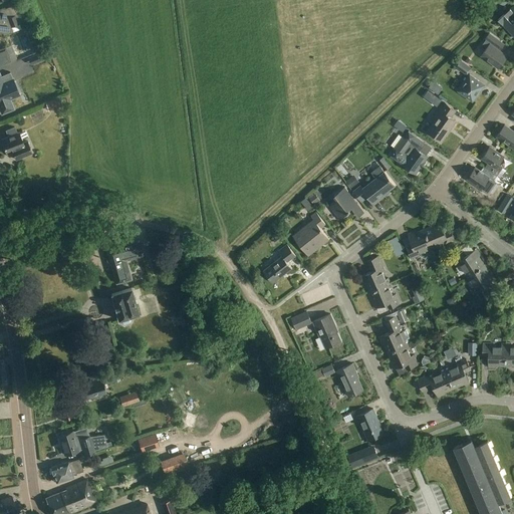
[(0,33),(3,32),(4,35),(13,31),(21,28),(19,24),(18,20),(25,17),(23,11),(19,13),(16,4),(14,5),(5,8),(4,7),(0,8),(0,13),(0,15),(0,14),(0,33)]
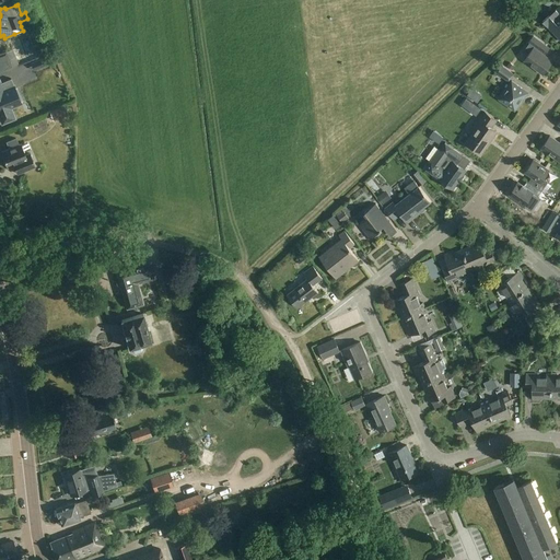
[(559,6),(558,8),(559,9),(559,18),(556,22),(549,15),(543,22),(559,39),(559,6)]
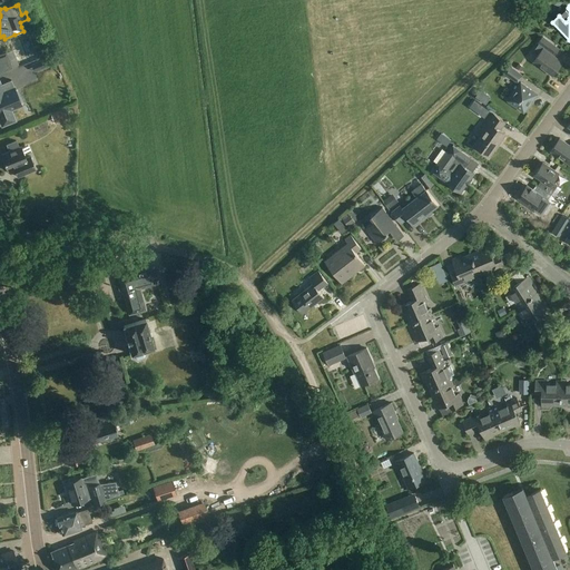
[(562,62),(549,52),(553,46),(543,38),(539,42),(541,43),(536,50),(540,53),(534,61),(552,75),(562,62)]
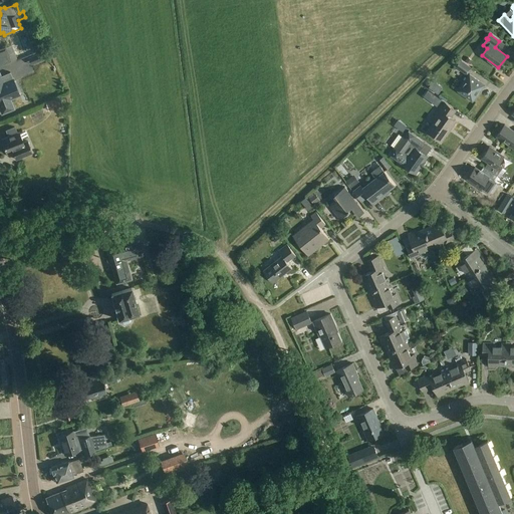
[(0,65),(11,61),(16,59),(10,45),(5,47),(0,49),(0,65)]
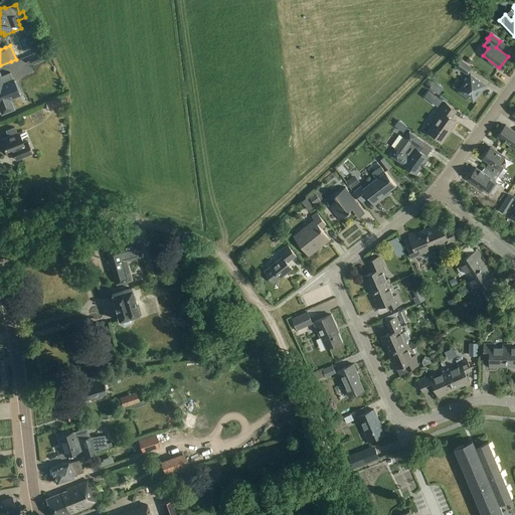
[(42,60),(49,57),(46,50),(39,53),(42,60)]
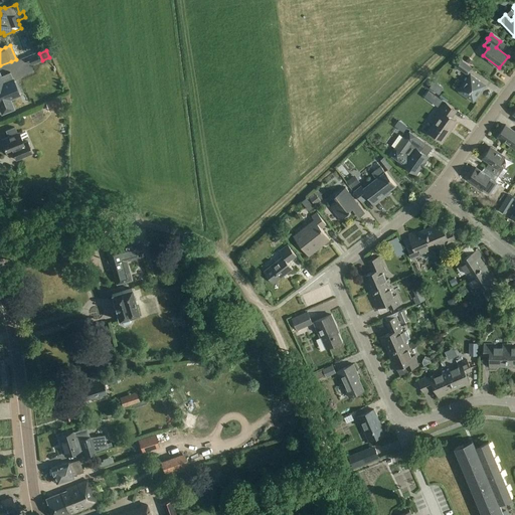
[(455,65),(468,75),(473,68),(460,58),(455,65)]
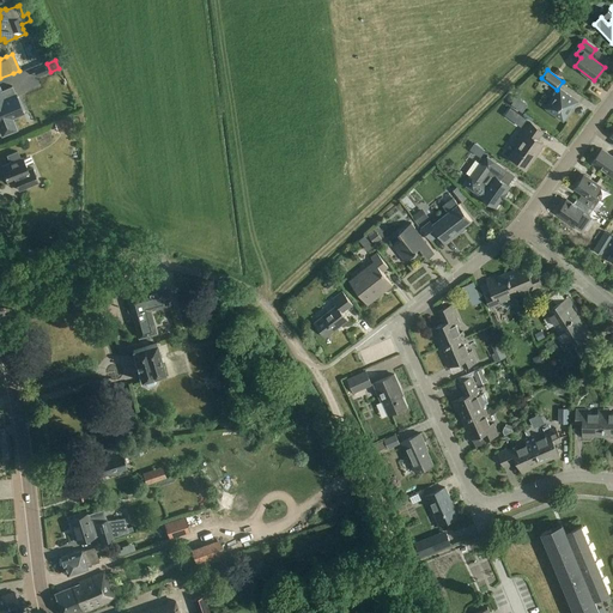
[(0,128),(2,135),(16,129),(11,119),(23,114),(17,98),(12,86),(0,90),(0,128)]
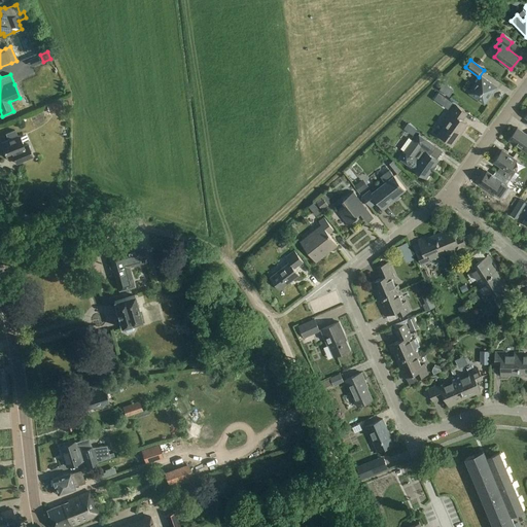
[(469,93),(485,103),(496,86),(482,76),(469,93)]
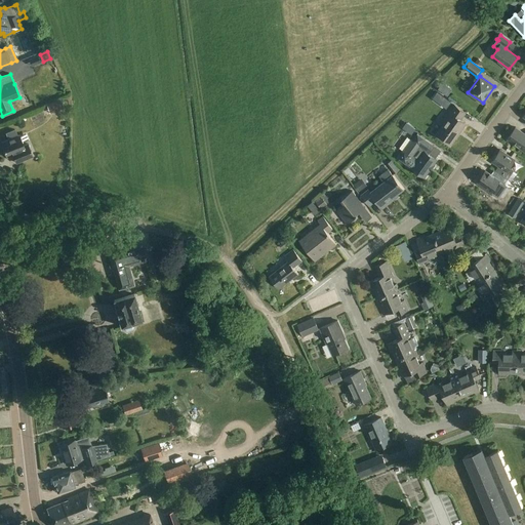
[(414,96),(411,101),(428,113),(434,105),(425,98),(422,102),(414,96)]
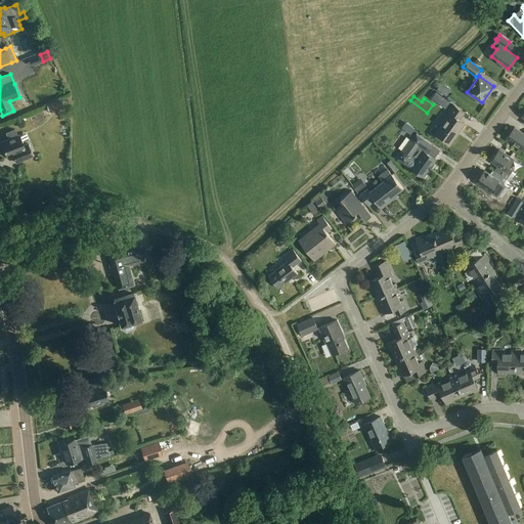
[(441,103),(446,107),(450,102),(445,98),(441,103)]
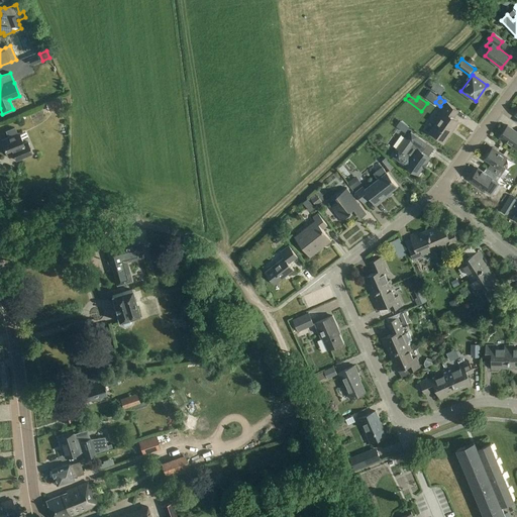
[(46,104),(49,111),(62,106),(60,99),(46,104)]
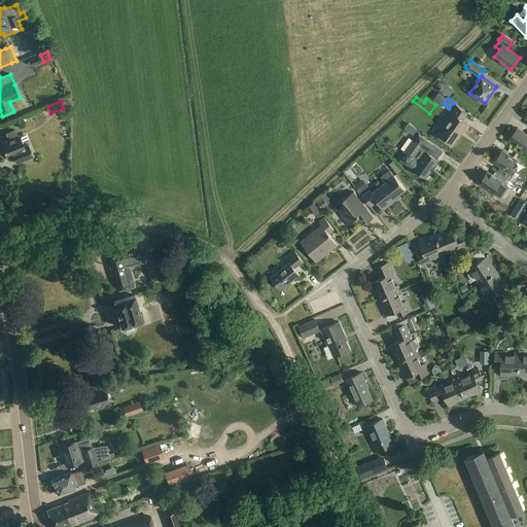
[(453,144),(467,124),(462,119),(466,113),(456,105),(447,118),(449,120),(438,134),(445,138),(443,140),(449,144),(451,142),(453,144)]
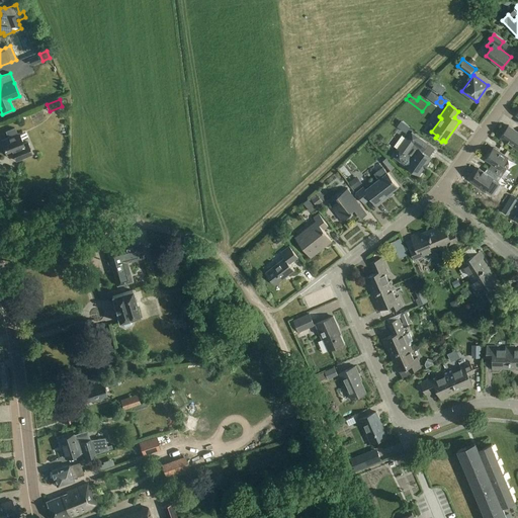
[(513,125),(517,120),(517,118),(514,114),(508,120),(513,125)]
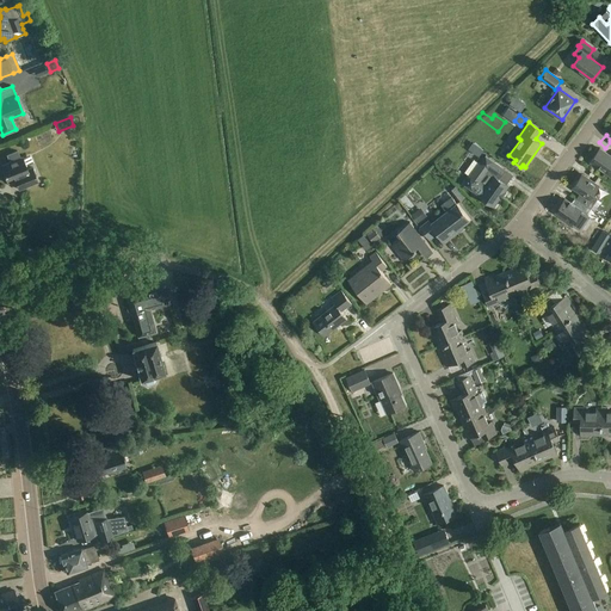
[(477,146),(474,150),(479,155),(483,149),(482,148),(477,146)]
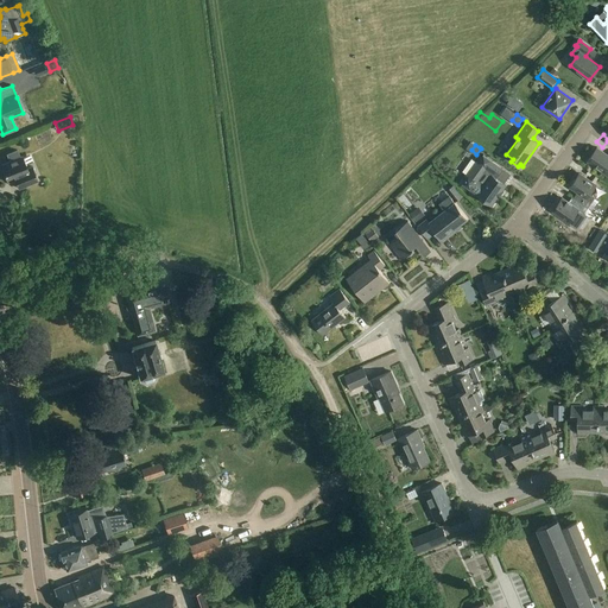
[(607,153),(599,147),(589,162),(607,175),(607,153)]
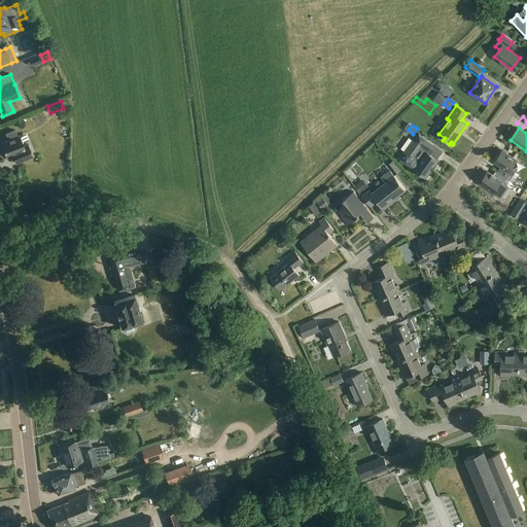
[(15,165),(33,157),(28,144),(25,146),(21,136),(18,137),(15,130),(5,134),(8,141),(2,143),(8,159),(12,156),(15,165)]
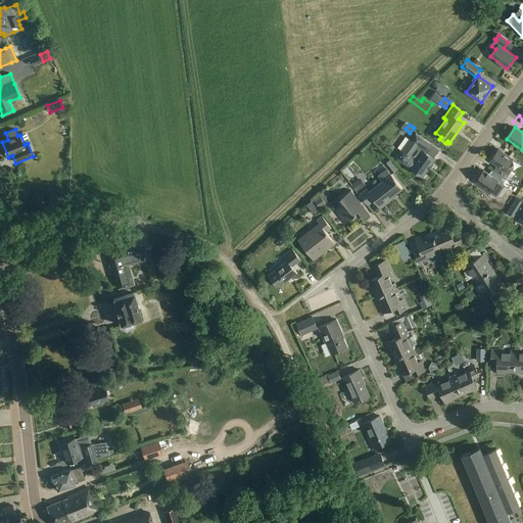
[(398,158),(411,168),(423,177),(435,159),(427,153),(433,145),(421,137),(416,134),(411,141),(406,137),(397,148),(401,150),(402,151),(398,158)]
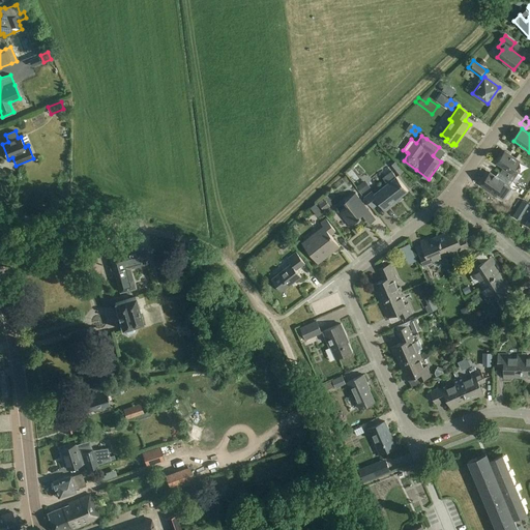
[(504,168),(501,173),(512,181),(512,180),(518,173),(519,172),(516,169),(520,162),(505,151),(497,163),(504,168)]
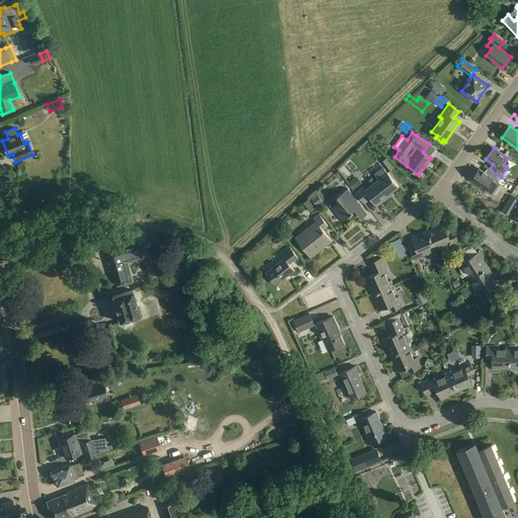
[(390,171),(394,168),(386,159),(382,162),(390,171)]
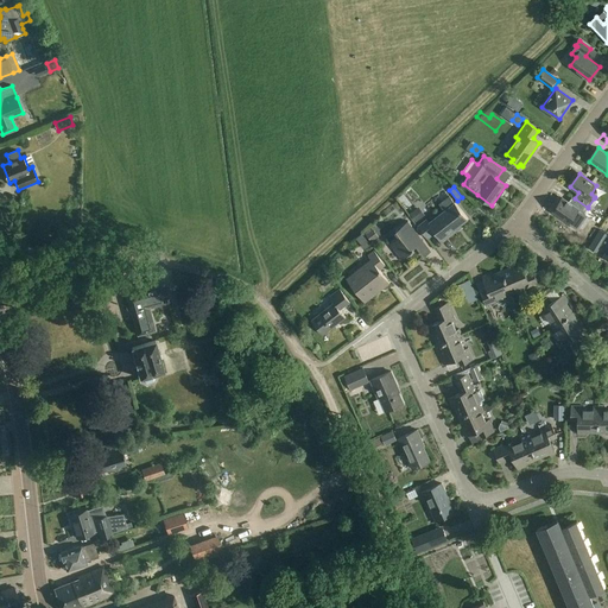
[(409,213),(412,210),(409,204),(403,196),(399,200),(409,213)]
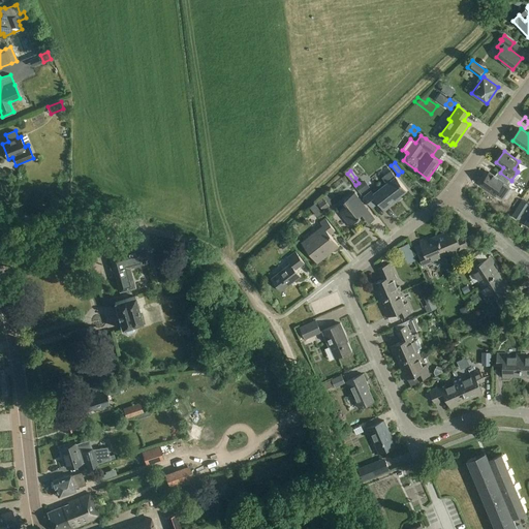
[(501,187),(505,189),(511,181),(500,173),(496,178),(490,173),(481,184),(496,194),(501,187)]
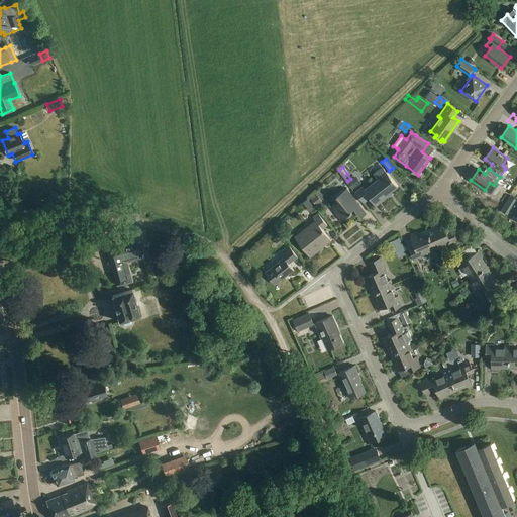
[(500,176),(504,179),(507,174),(509,172),(506,169),(505,169),(500,176)]
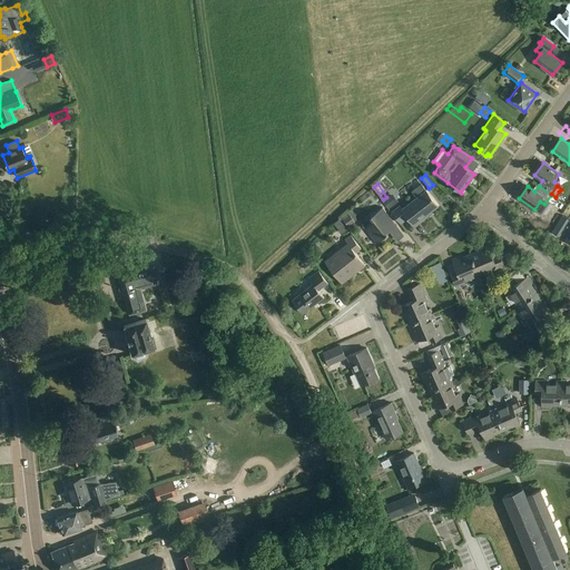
[(401,206),(393,212),(402,223),(410,217),(416,226),(429,217),(428,215),(440,206),(428,190),(426,192),(425,190),(416,197),(418,198),(403,209),(401,206)]
